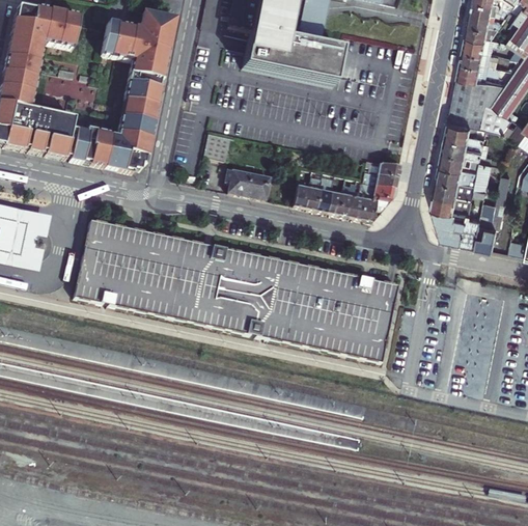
[(234,0),(229,26),(252,31),(250,40),(284,48),(295,50),(341,59),(343,49),(313,43),(322,5),(321,4),(310,0),(234,0)]
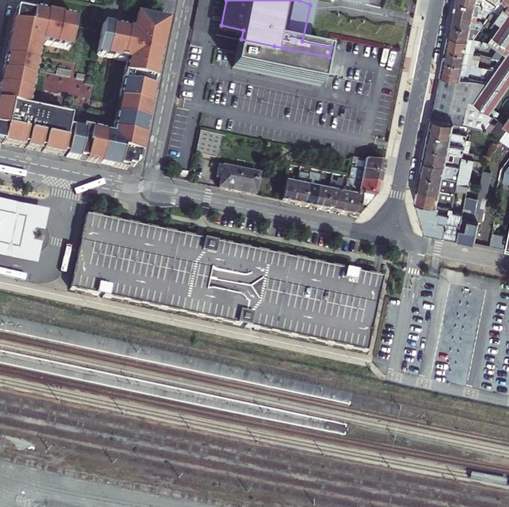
[(486,7),(489,1),(487,0),(457,0),(457,4),(476,9),(478,3),(486,7)]
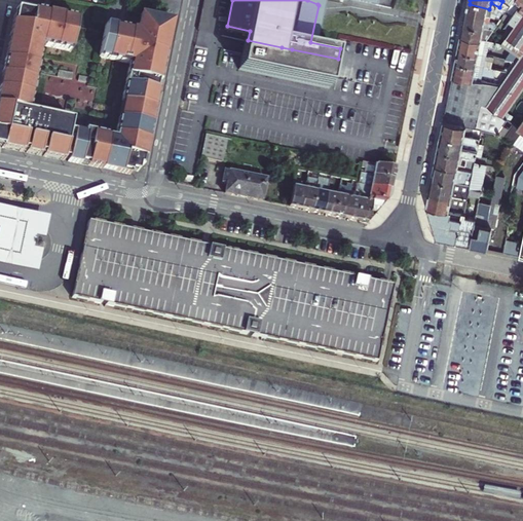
[(519,0),(520,1),(511,14),(512,14),(514,16),(510,23),(512,25),(522,9),(522,0),(519,0)]
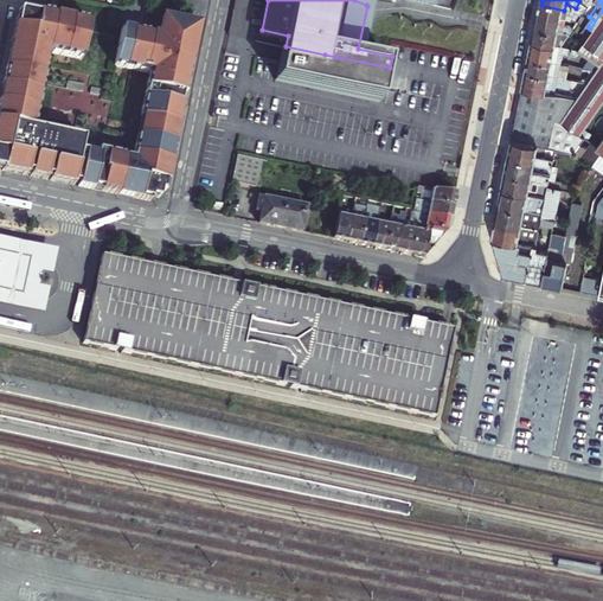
[(84,53),(92,16),(57,8),(42,5),(40,8),(21,5),(20,13),(19,12),(0,104),(0,164),(29,170),(29,168),(33,170),(33,171),(49,174),(49,172),(52,173),(52,176),(77,180),(77,177),(82,178),(81,181),(87,183),(94,147),(83,145),(85,133),(36,122),(51,46),(84,53)]
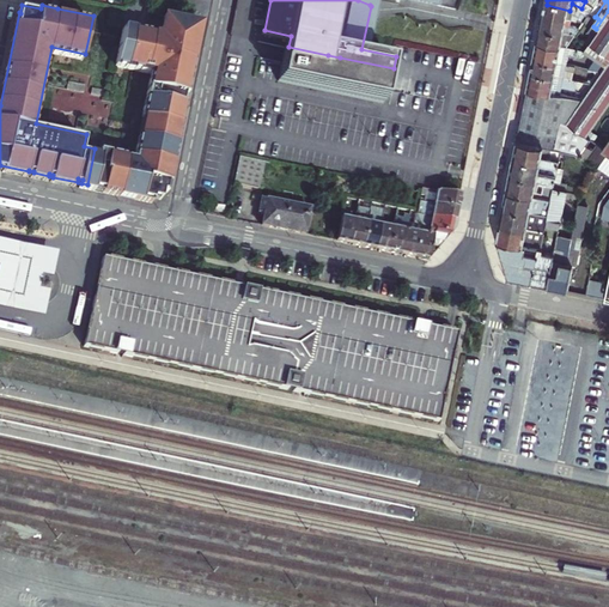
[(543,19),(567,24),(574,26),(578,26),(583,19),(568,17),(570,11),(547,5),(543,19)]
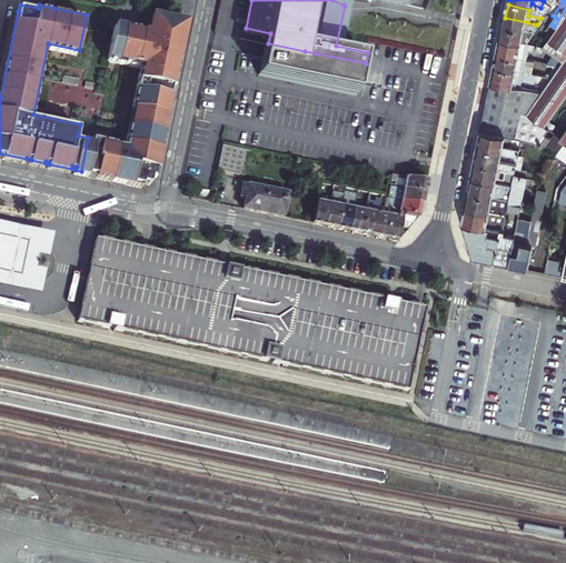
[(565,10),(554,27),(545,40),(552,46),(556,48),(565,54),(563,59),(556,68),(554,71),(545,86),(528,108),(546,121),(565,93),(565,10)]
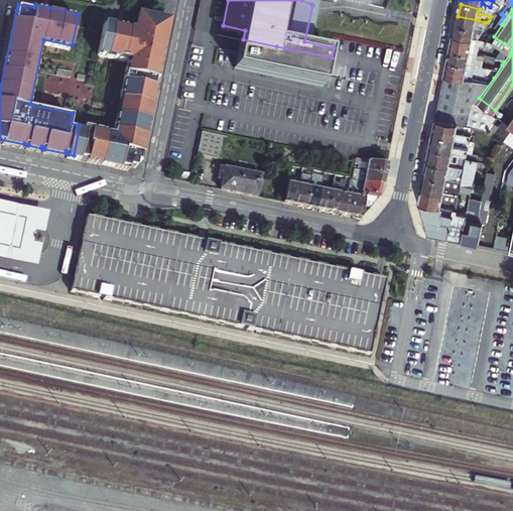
[(122,95),(154,101),(158,84),(156,83),(157,76),(159,77),(171,16),(140,10),(138,22),(133,25),(106,19),(99,51),(129,57),(122,95)]
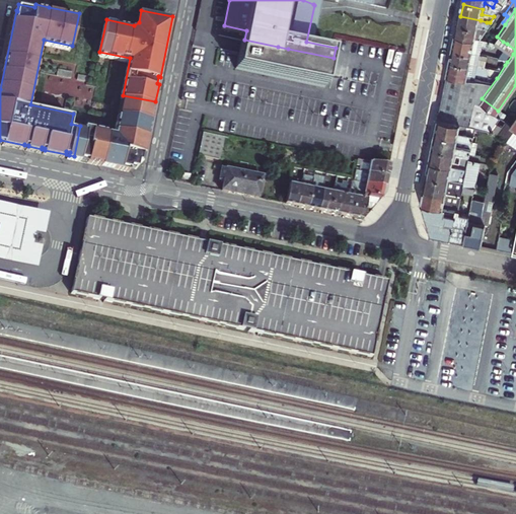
[(458,27),(483,32),(487,27),(480,25),(481,20),(460,16),(458,27)]
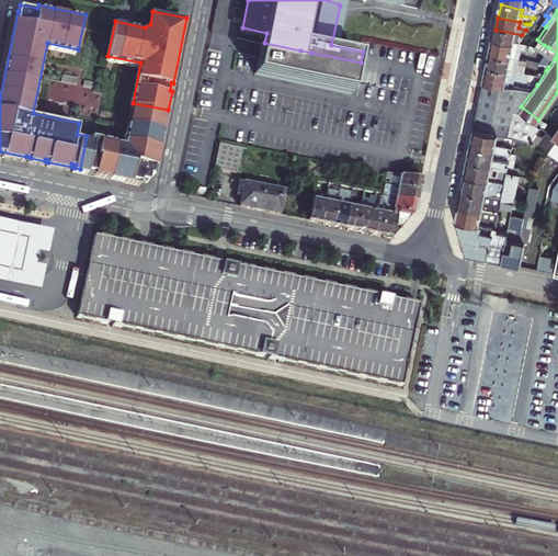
[(492,46),(522,52),(524,44),(534,46),(535,45),(538,46),(539,45),(543,47),(544,45),(537,40),(536,38),(522,35),(496,30),(492,46)]
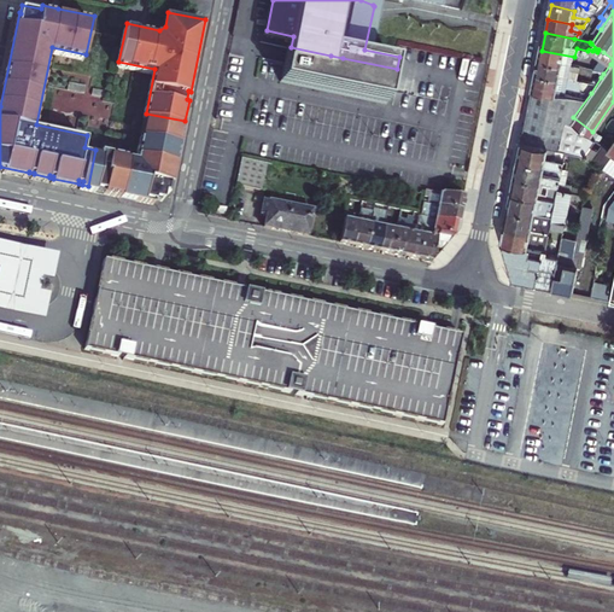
[(288,57),(285,77),(391,99),(397,69),(343,58),(331,56),(291,47),(288,57)]
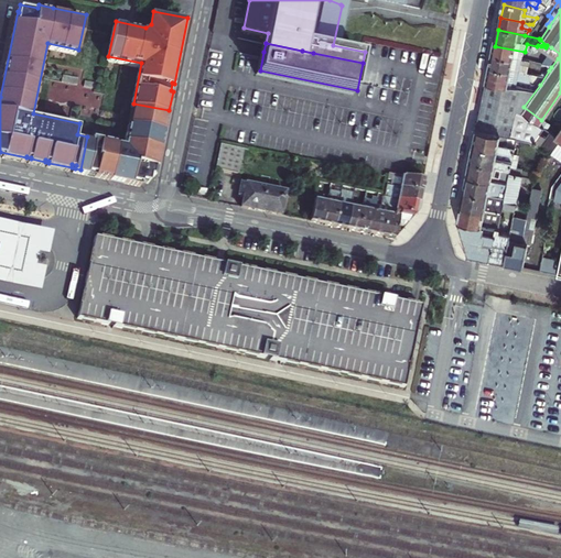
[(493,58),(522,65),(524,57),(531,59),(533,54),(525,52),(495,46),(493,58)]
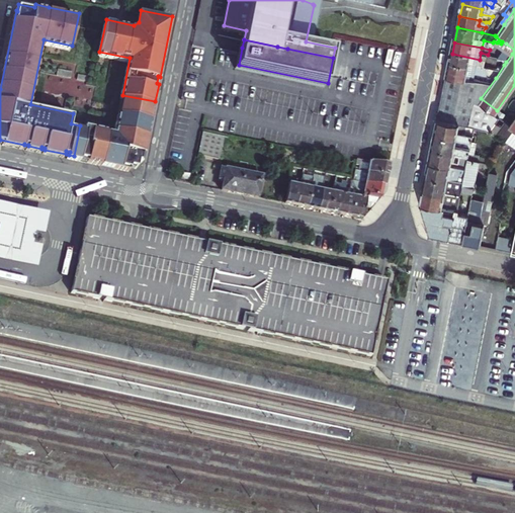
[(514,50),(506,44),(501,52),(512,54),(514,50)]
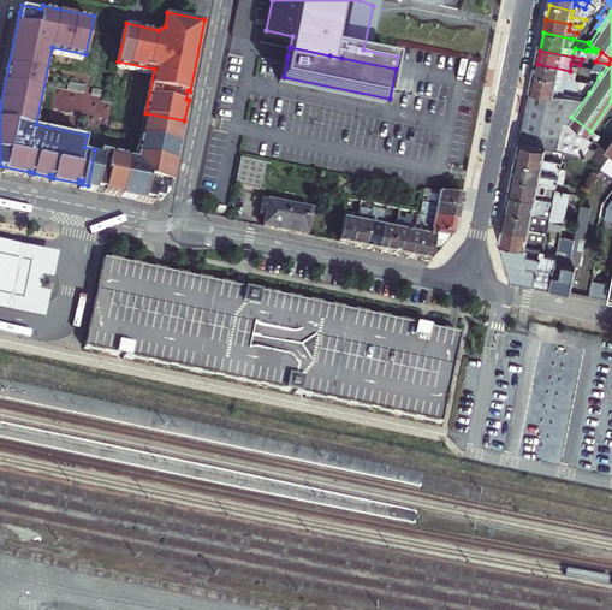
[(593,76),(570,71),(538,64),(534,81),(566,88),(568,80),(589,84),(584,92),(589,93),(599,77),(593,76)]
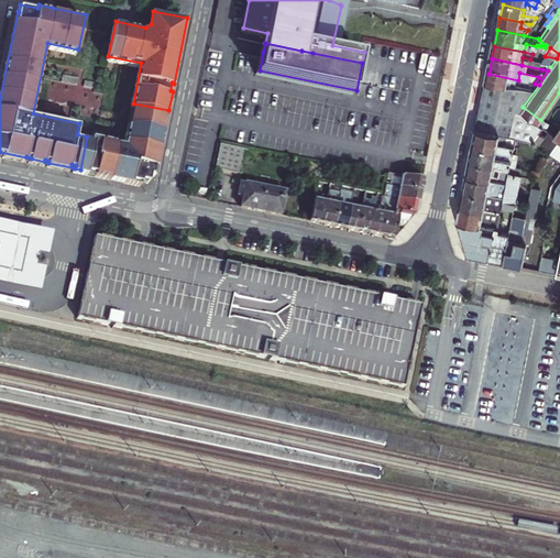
[(540,120),(523,107),(539,85),(535,84),(518,80),(489,74),(478,123),(502,129),(514,132),(518,132),(526,134),(530,135),(542,142),(551,148),(559,138),(559,132),(557,131),(552,128),(540,120)]
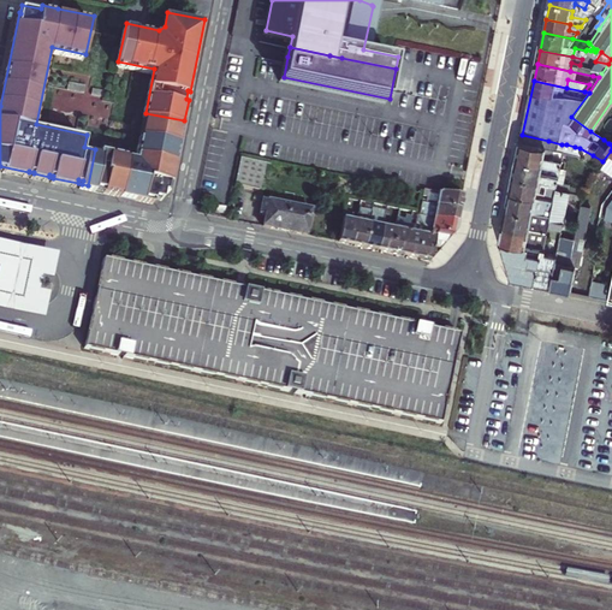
[(95,149),(88,185),(155,200),(156,194),(164,196),(166,188),(171,189),(184,120),(146,113),(137,155),(102,147),(101,150),(95,149)]
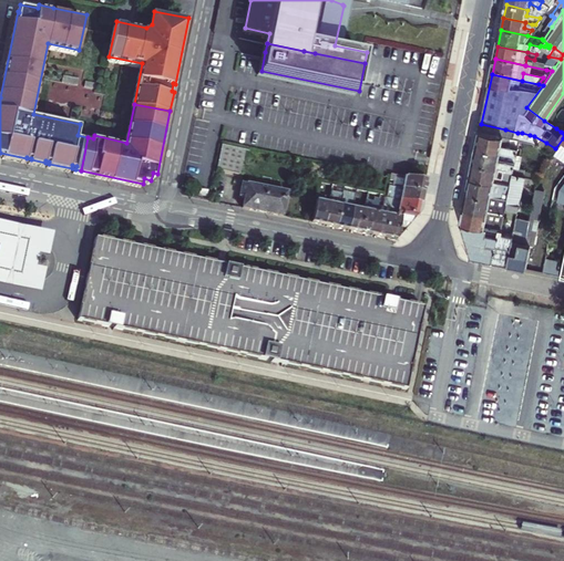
[(504,138),(505,130),(481,124),(479,141),(502,145),(514,147),(519,148),(520,143),(504,138)]
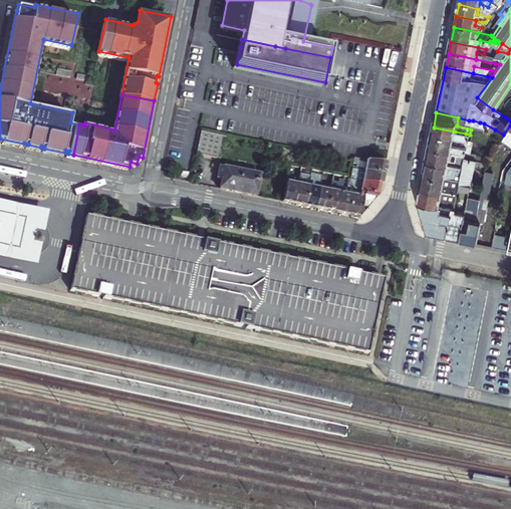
[(203,128),(198,150),(220,154),(224,132),(203,128)]
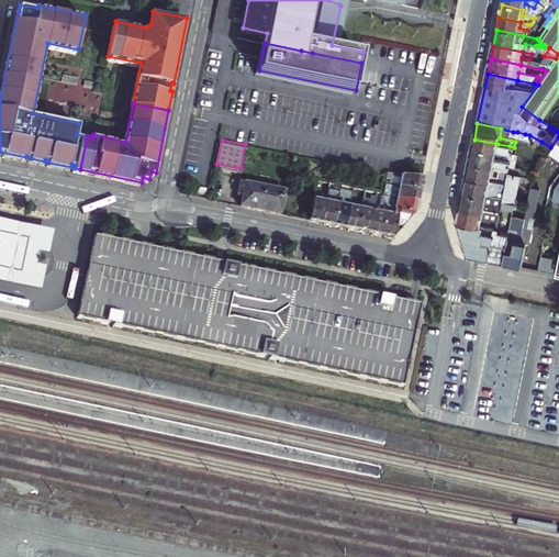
[(474,140),(471,154),(494,158),(511,162),(510,166),(521,169),(522,165),(523,163),(512,160),(512,156),(514,147),(510,146),(498,144),(474,140)]
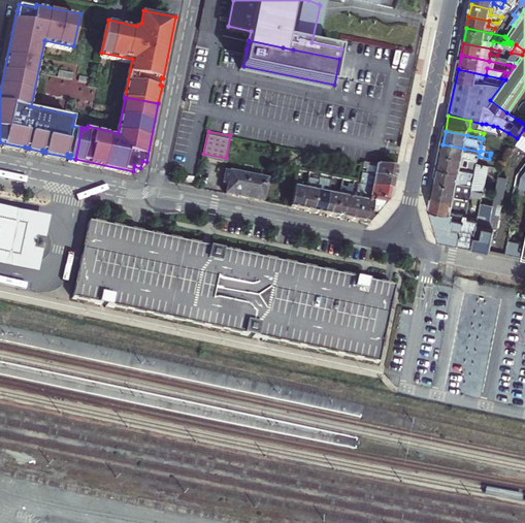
[(477,166),(479,157),(476,156),(474,159),(463,157),(464,149),(443,144),(439,158),(477,166)]
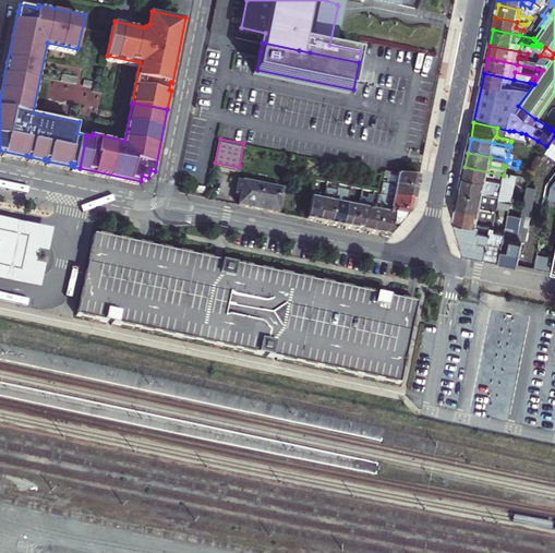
[(321,159),(309,157),(306,165),(318,167),(321,159)]
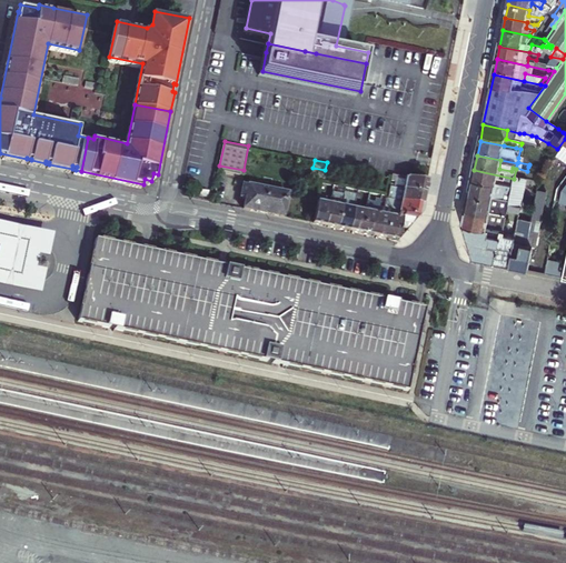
[(516,168),(516,169),(514,179),(474,170),(470,186),(495,190),(507,193),(510,194),(510,197),(523,200),(529,171),(527,171),(516,168)]
